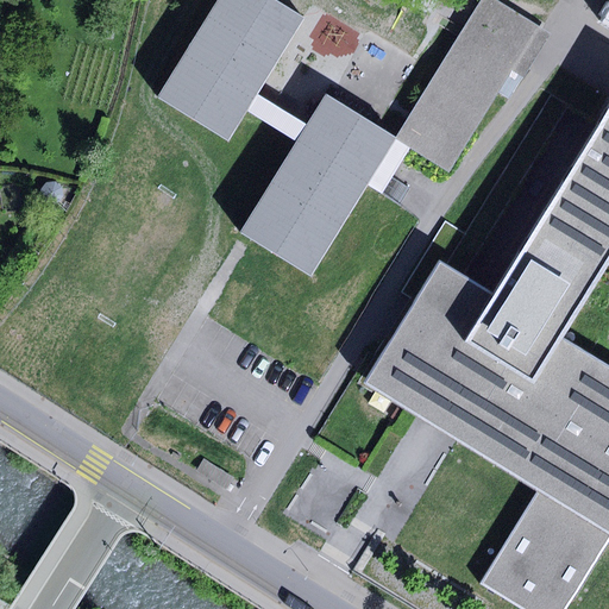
[(248,113),(258,95),(306,19),(275,0),(218,0),(157,99),(230,143),(248,113)]
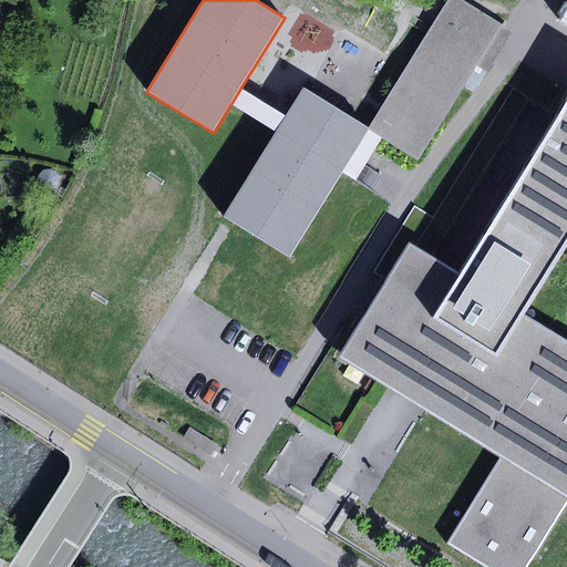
[(487,72),(513,32),(461,0),(449,0),(369,130),(382,137),(418,160),(476,65),(487,72)]
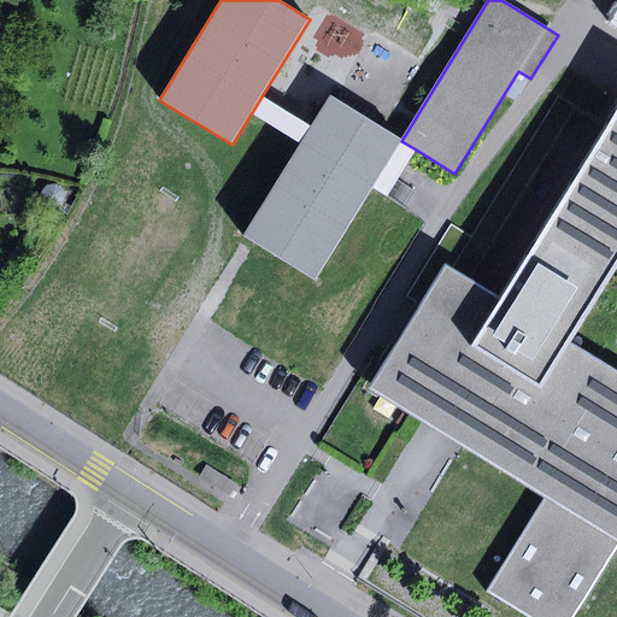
[(329,97),(310,127),(299,145),(242,236),(315,280),(371,188),(401,141),(329,97)]
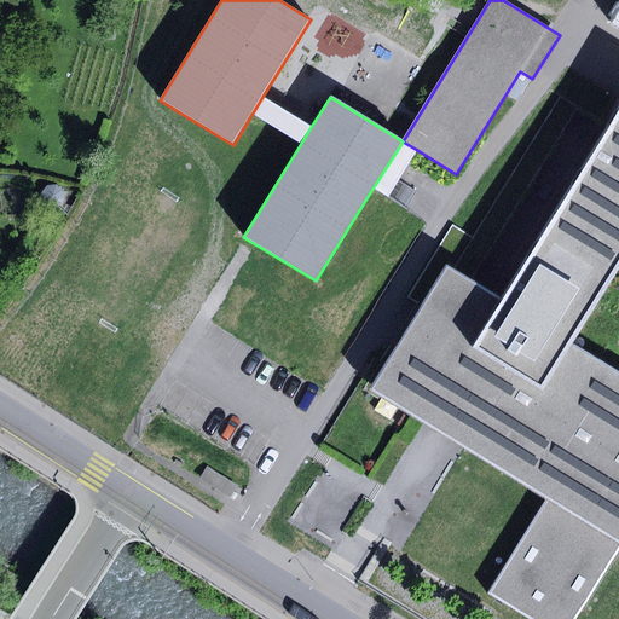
[(252,115),(300,145),(311,127),(262,97),(252,115)]
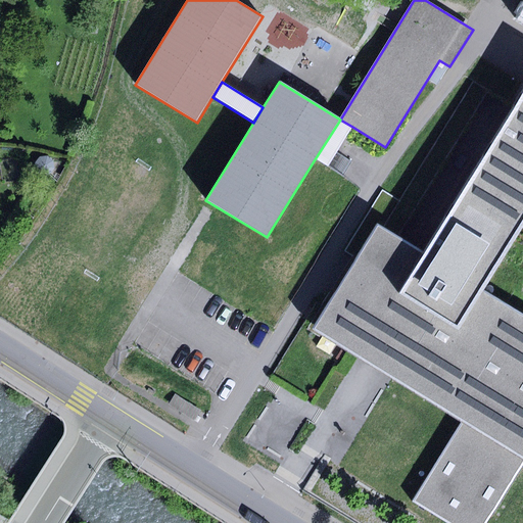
[(447,522),(486,522),(522,464),(522,315),(485,291),(522,229),(522,93),(425,253),(378,225),(313,331),(374,369),(462,422),(413,502),(447,522)]
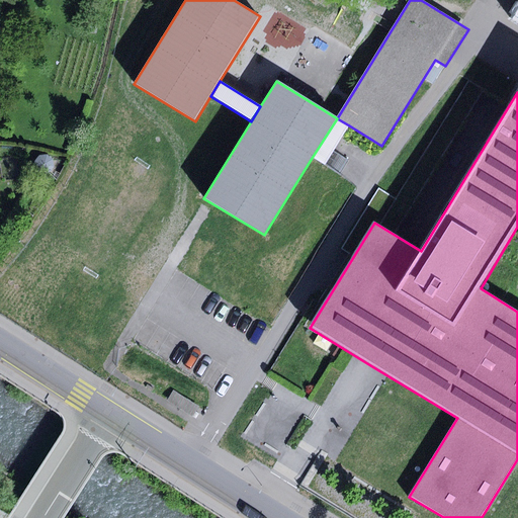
[(337,118),(312,158),(325,165),(349,125),(337,118)]
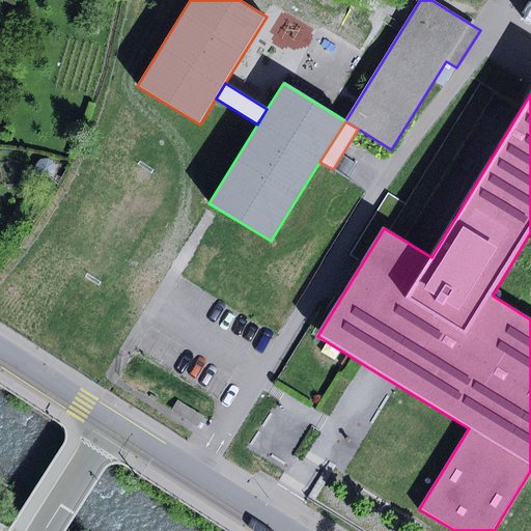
[(48,159),(40,161),(34,167),(36,173),(40,178),(50,177),(55,171),(55,164),(48,159)]
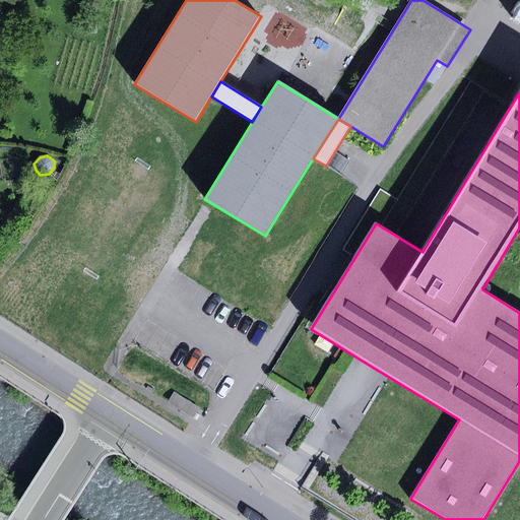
[(175,392),(168,403),(193,418),(200,408),(175,392)]
